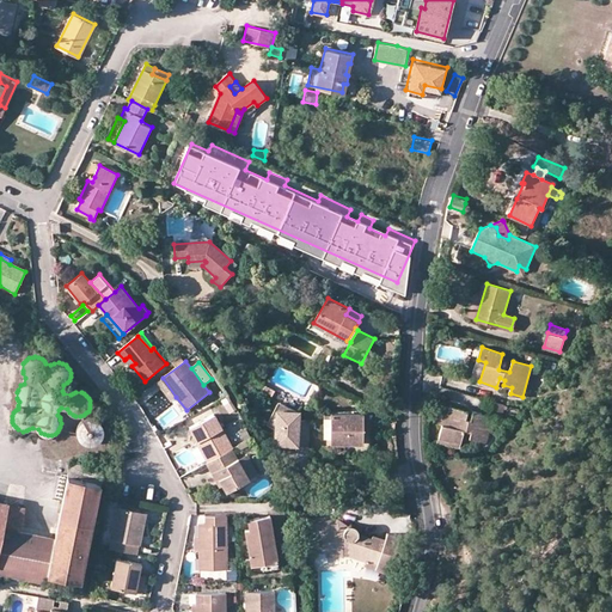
[(163,378),(158,381),(172,399),(176,397),(163,378)]
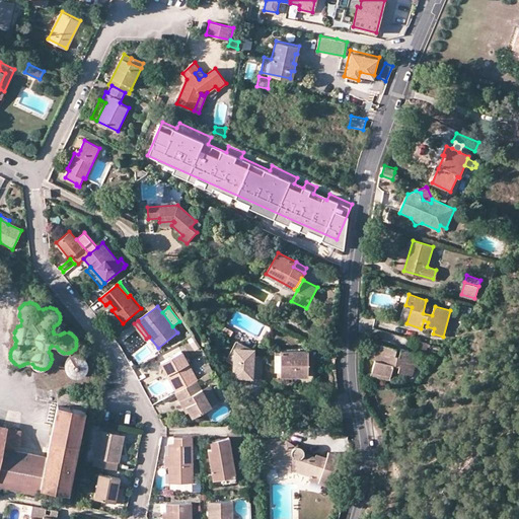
[(232,336),(234,330),(225,325),(223,330),(232,336)]
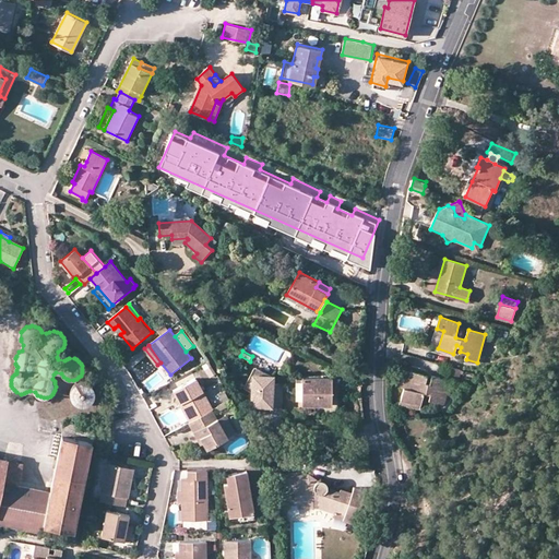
[(445,365),(442,378),(453,381),(460,382),(463,370),(445,365)]
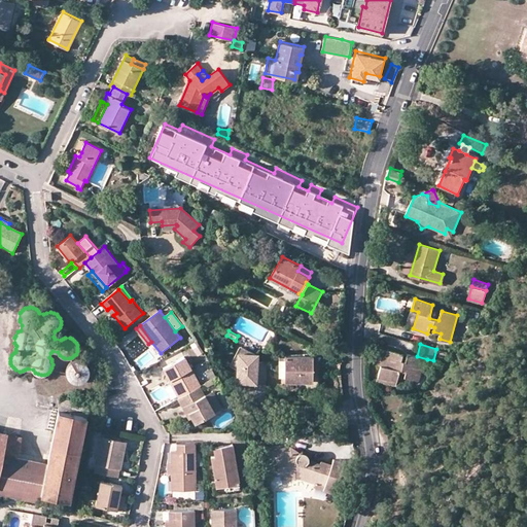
[(268,380),(268,362),(257,361),(258,355),(242,347),(234,364),(239,366),(239,375),(256,375),(256,380),(268,380)]
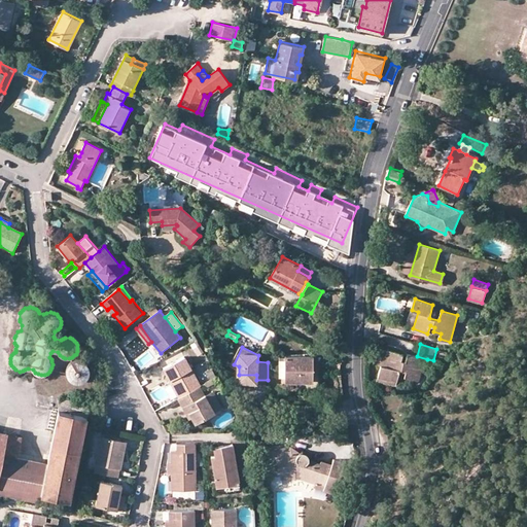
[(381,364),(386,365),(390,350),(382,348),(379,363),(381,364)]
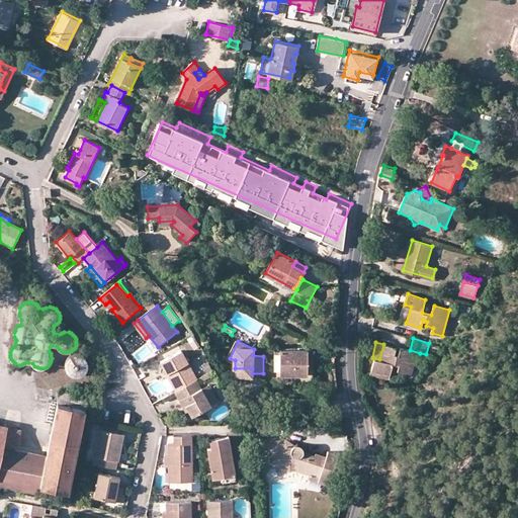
[(401,348),(400,355),(395,354),(397,347),(383,344),(379,359),(374,358),(372,370),(391,374),(394,364),(399,365),(398,371),(412,374),(415,364),(418,365),(420,353),(410,350),(401,348)]
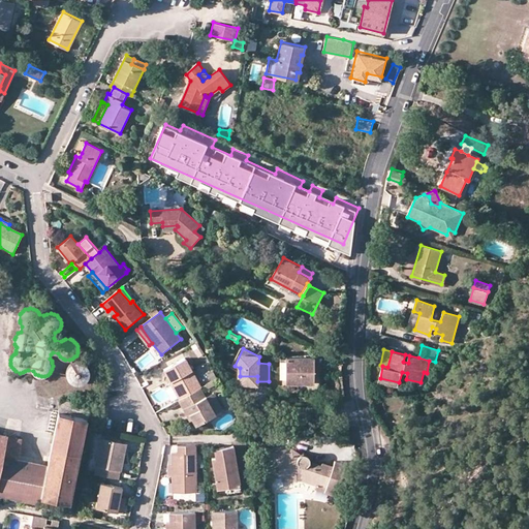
[(313,375),(314,359),(287,358),(286,369),(286,382),(308,383),(308,375),(313,375)]
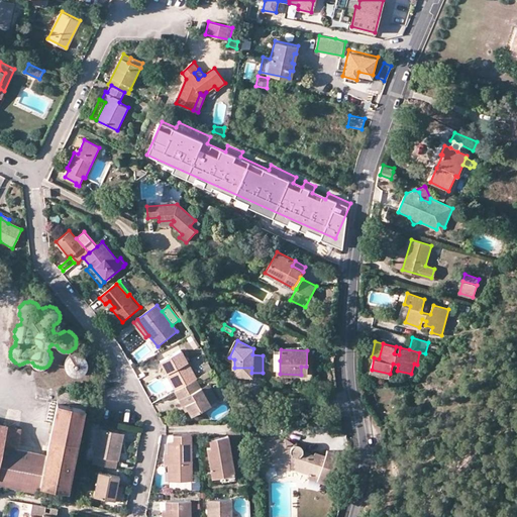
[(178,390),(196,380),(180,350),(160,363),(176,391),(178,390)]
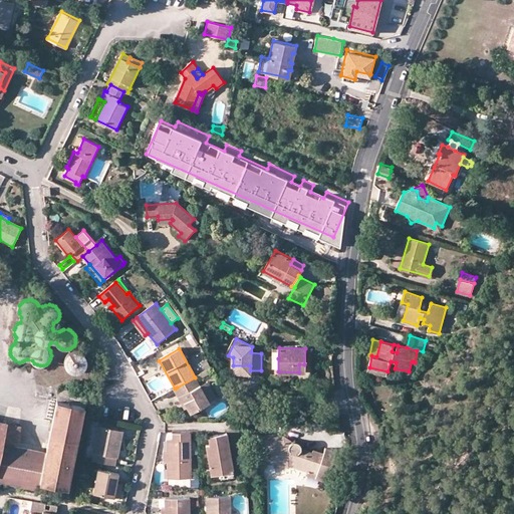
[(65,363),(66,366),(68,369),(70,370),(73,372),(75,372),(79,372),(82,371),(84,369),(85,366),(86,364),(87,361),(87,359),(85,356),(84,353),(82,352),(79,351),(76,350),(72,351),(68,354),(65,359),(65,363)]
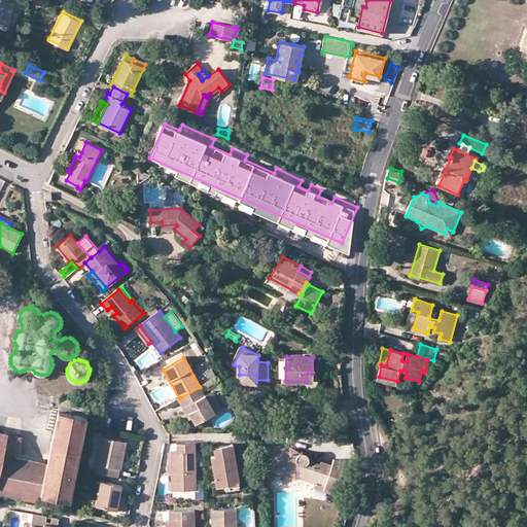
[(396,385),(397,381),(379,377),(378,381),(396,385)]
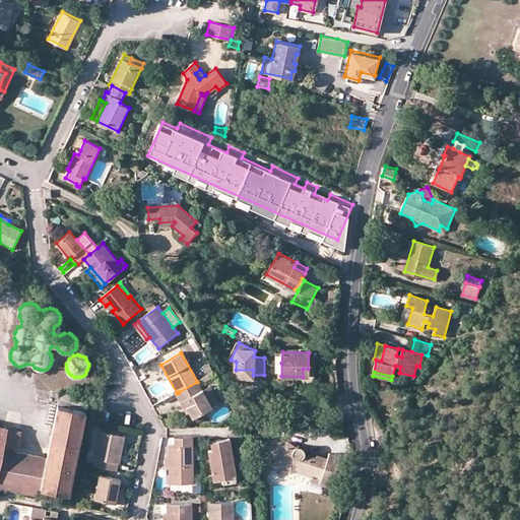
[(202,379),(205,382),(213,377),(211,374),(202,379)]
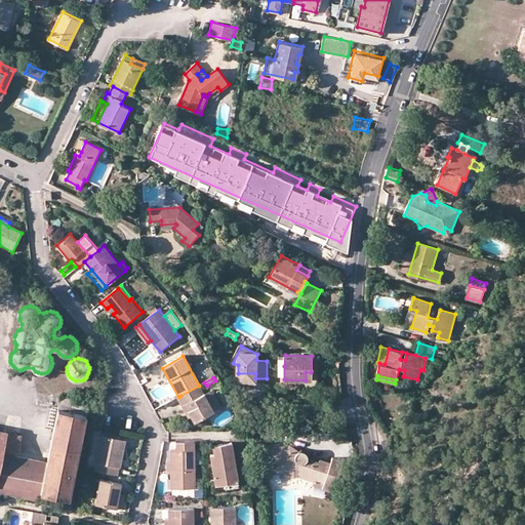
[(182,406),(186,414),(190,412),(192,417),(195,422),(214,411),(214,410),(204,394),(199,386),(180,396),(186,404),(182,406)]
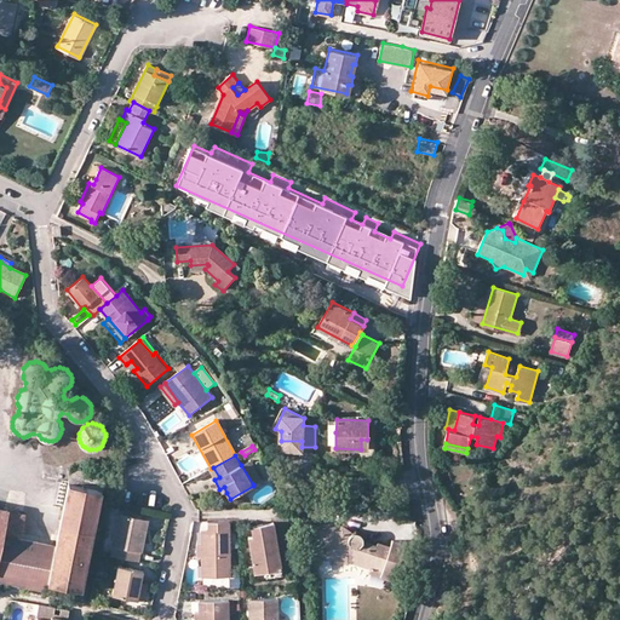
[(250,460),(241,465),(253,484),(260,480),(250,460)]
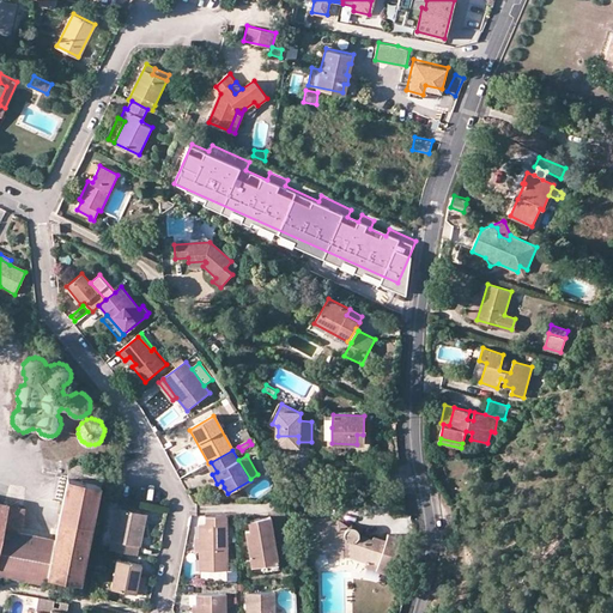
[(208,463),(207,465),(212,474),(217,472),(211,462),(208,463)]
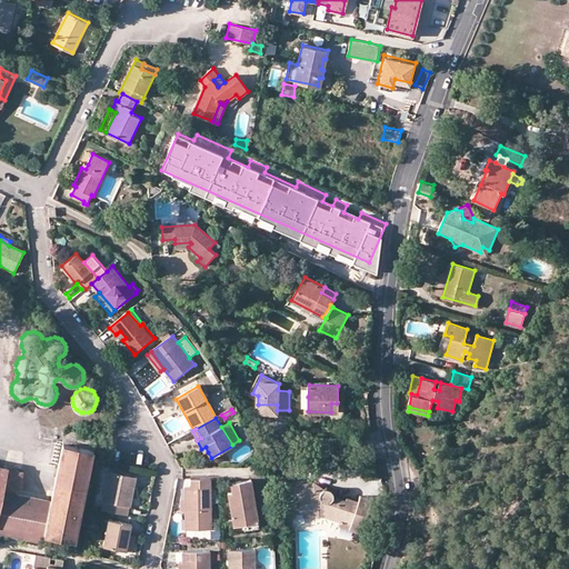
[(97,436),(67,430),(51,501),(50,510),(43,509),(39,503),(36,502),(37,498),(19,495),(22,472),(0,467),(0,532),(43,541),(45,535),(76,540),(97,436)]
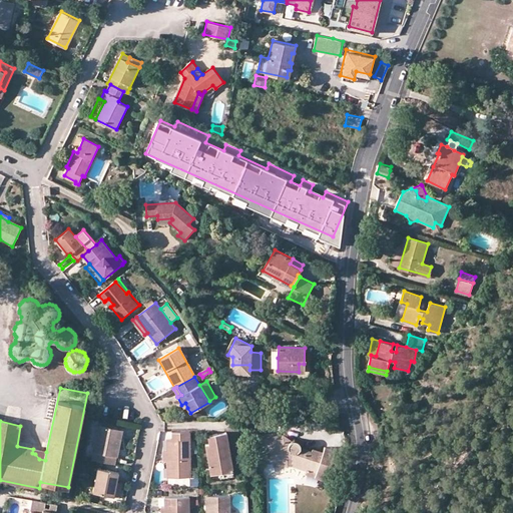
[(118,429),(98,425),(92,452),(94,453),(93,460),(114,464),(115,457),(117,457),(121,439),(116,438),(118,429)]
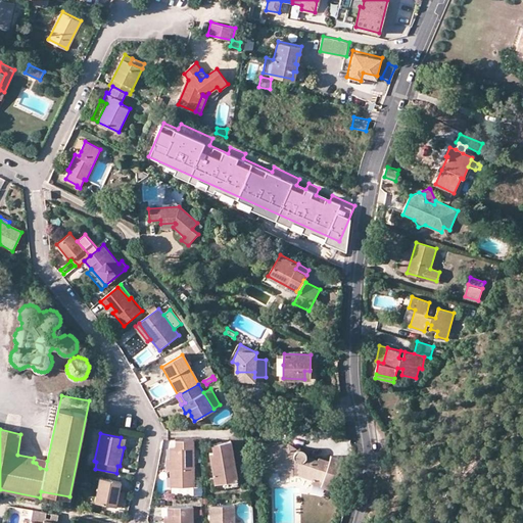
[(171,469),(171,486),(194,486),(193,447),(195,447),(194,439),(176,440),(176,447),(170,447),(171,458),(171,469)]
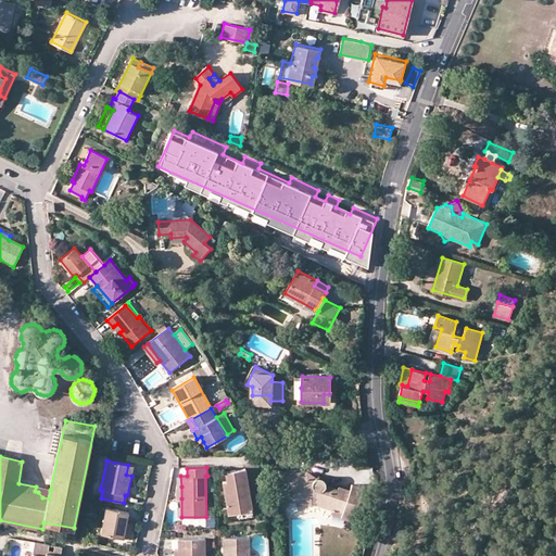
[(229,514),(253,509),(247,468),(226,472),(227,480),(228,485),(225,487),(228,507),(229,514)]
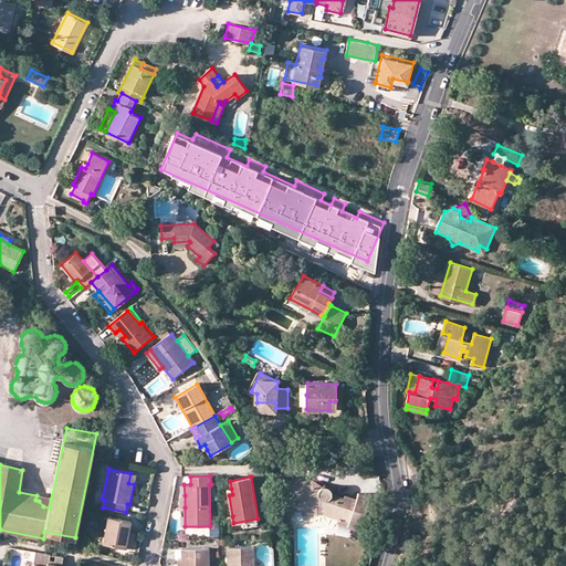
[(303,514),(318,512),(341,519),(339,523),(359,530),(369,496),(358,493),(356,499),(346,496),(345,498),(332,493),(333,491),(332,488),(329,486),(327,485),(325,485),(323,486),(312,479),(299,480),(299,484),(286,485),(290,511),(302,510),(303,514)]
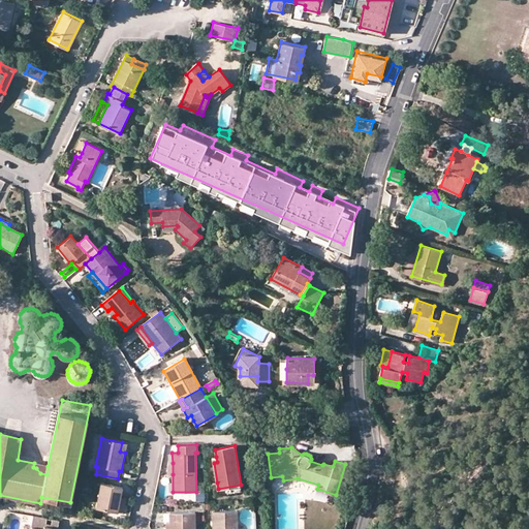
[(33,467),(36,468),(40,473),(47,474),(48,466),(34,463),(33,467)]
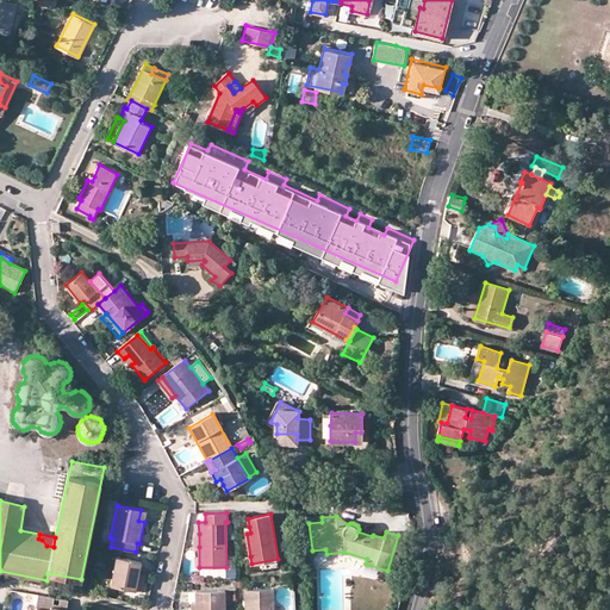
[(246,558),(248,572),(279,566),(278,559),(251,564),(250,556),(246,558)]
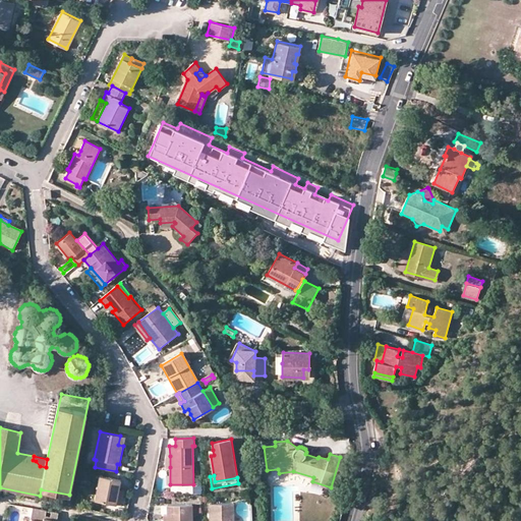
[(96,500),(116,504),(120,480),(100,476),(96,500)]
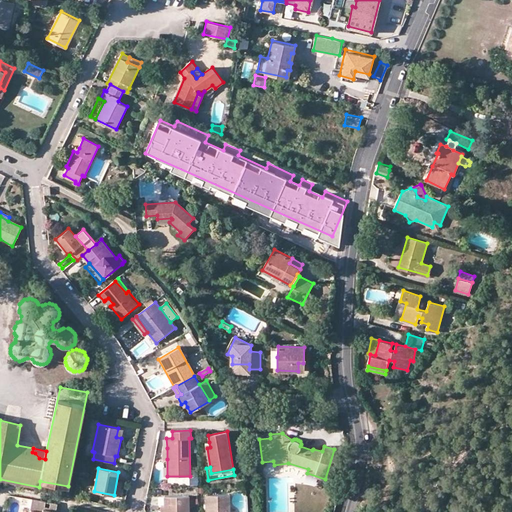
[(206,511),(229,511),(229,494),(206,495),(206,511)]
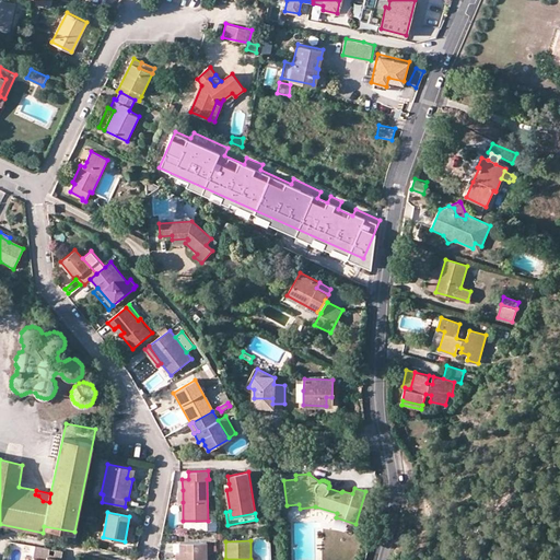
[(181,543),(181,553),(181,559),(206,559),(206,543),(181,543)]
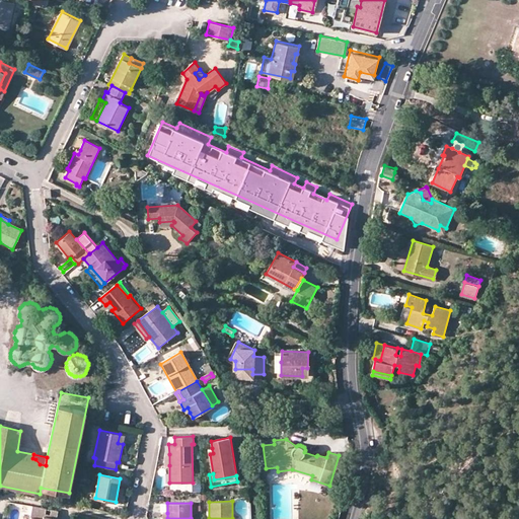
[(32,516),(31,516),(30,518),(57,518),(59,511),(34,506),(32,516)]
